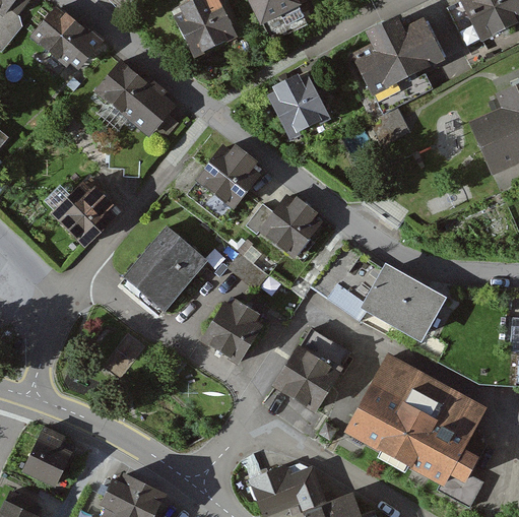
[(0,0),(0,11),(4,14),(0,19),(0,46),(3,49),(22,25),(21,14),(33,0),(0,0)]
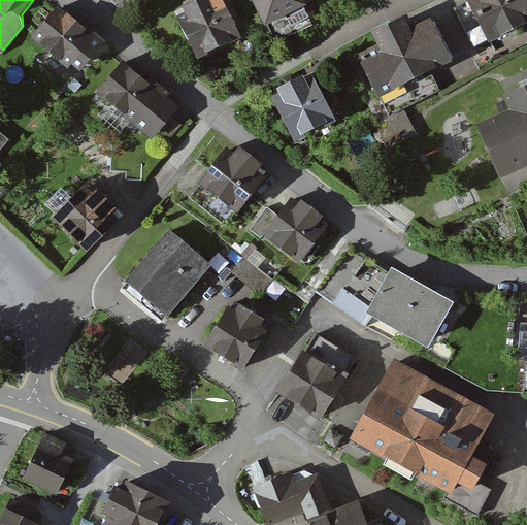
[(241,34),(223,0),(200,0),(174,13),(197,57),(241,34)]
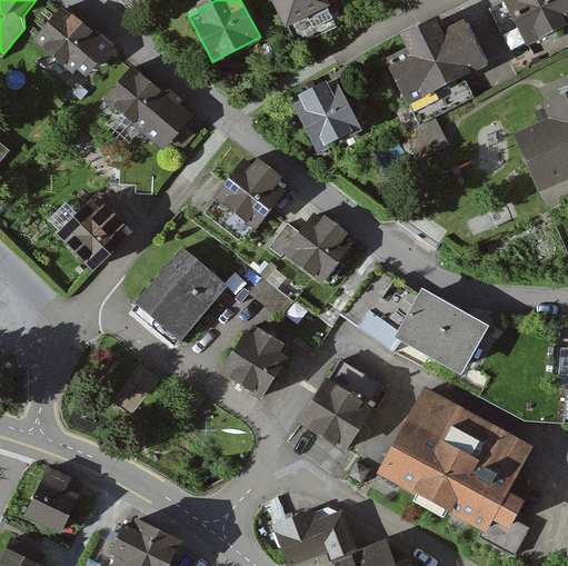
[(339,22),(328,0),(271,0),(294,45),(339,22)]
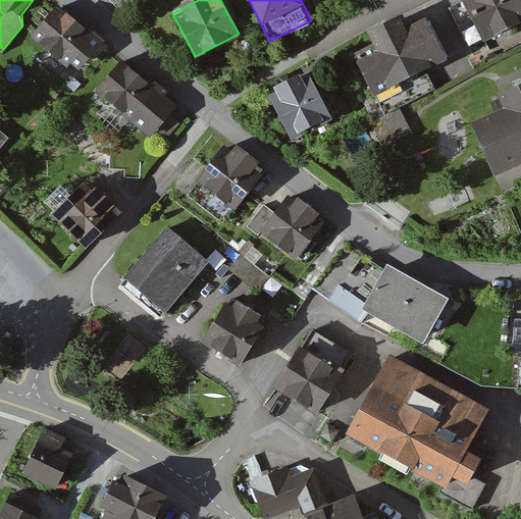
[(520,20),(520,0),(465,0),(485,40),(520,20)]
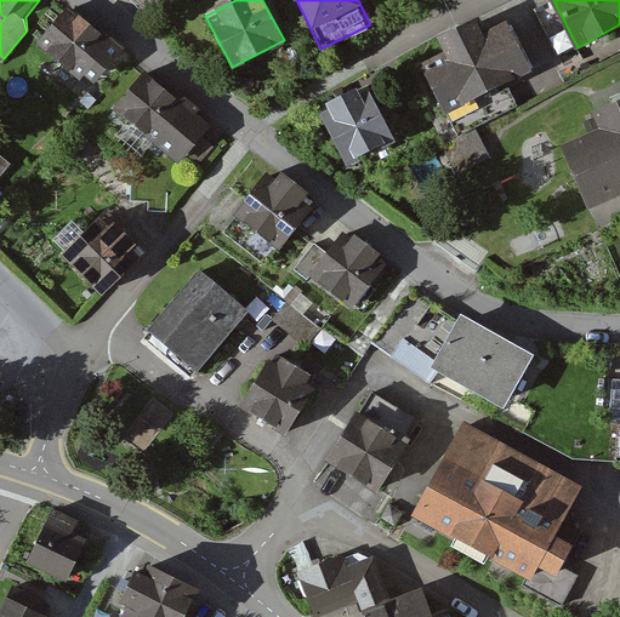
[(115,46),(69,10),(40,47),(85,84),(115,46)]
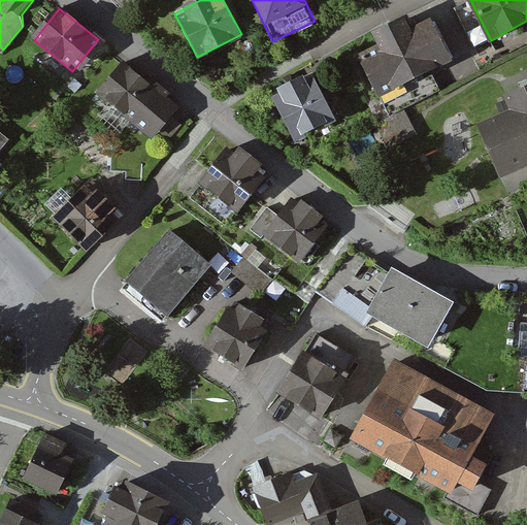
[(455,62),(433,20),(412,31),(406,20),(374,36),(381,48),(358,60),(379,100),(455,62)]
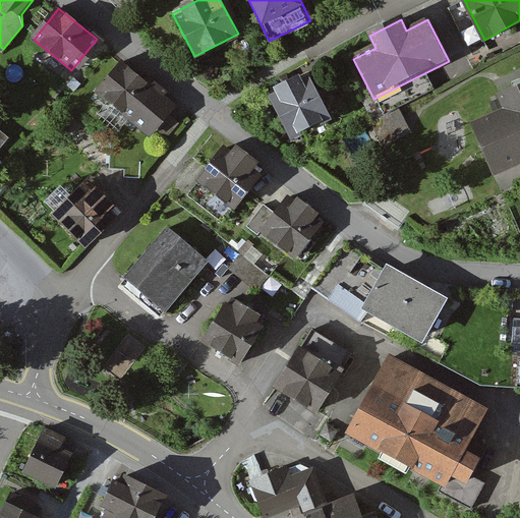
[(186,113),(123,62),(99,93),(162,144),(186,113)]
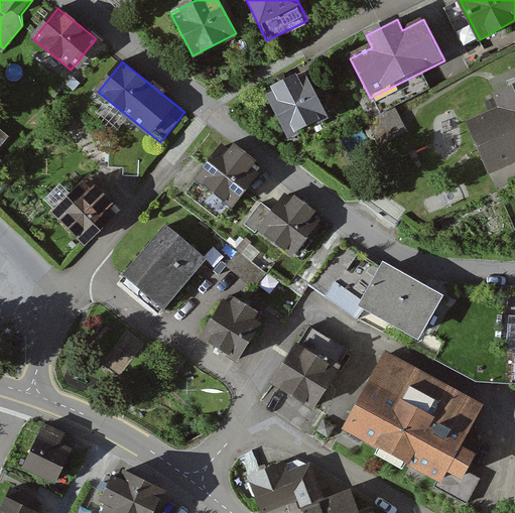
[(328,115),(306,74),(265,96),(286,137),(328,115)]
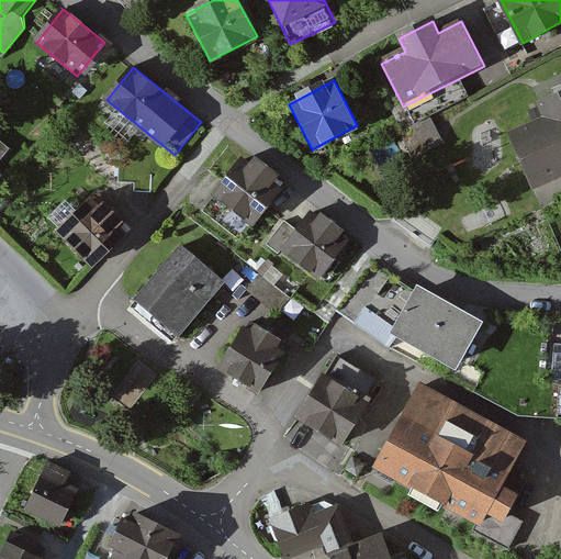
[(505,127),(530,186),(560,171),(560,85),(534,98),(540,112),(505,127)]
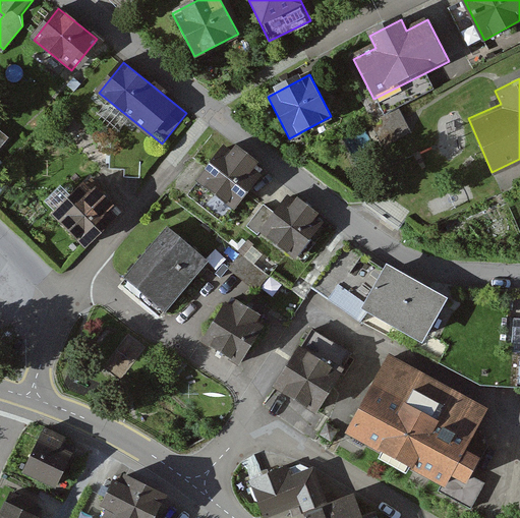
[(186,192),(221,220),(261,171),(253,165),(258,159),(235,140),(231,147),(223,140),(194,176),(197,179),(186,192)]
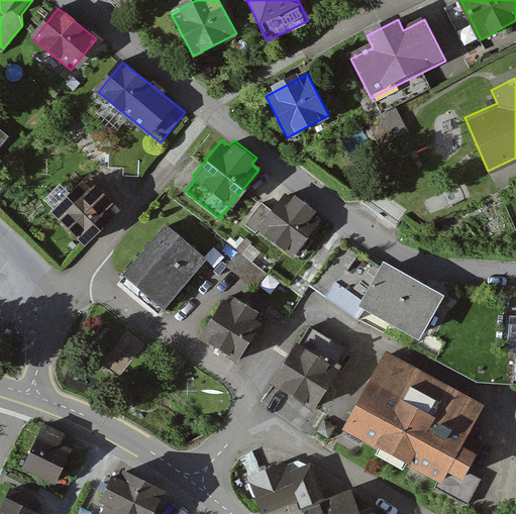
[(117,211),(86,182),(55,214),(86,243),(86,244),(117,211)]
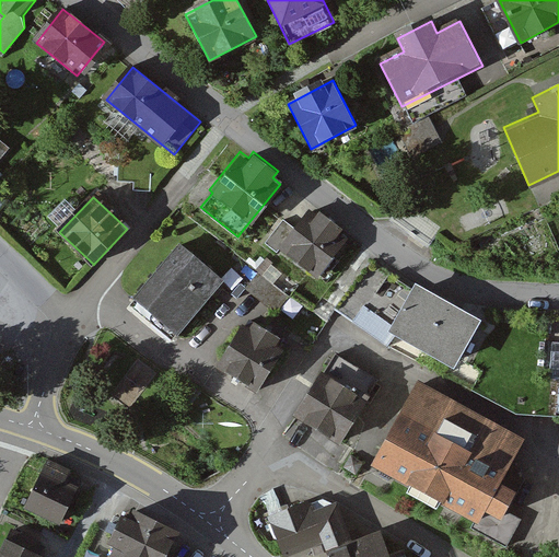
[(351,241),(311,211),(297,231),(283,221),(266,244),(319,283),(351,241)]
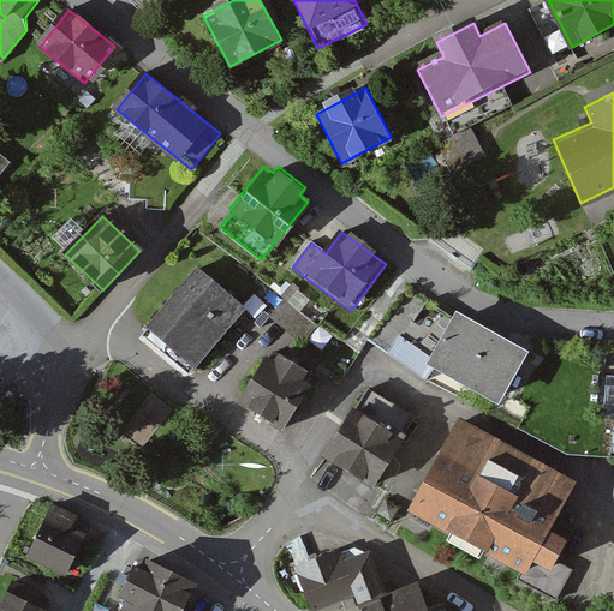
[(245,311),(198,270),(148,328),(195,369),(245,311)]
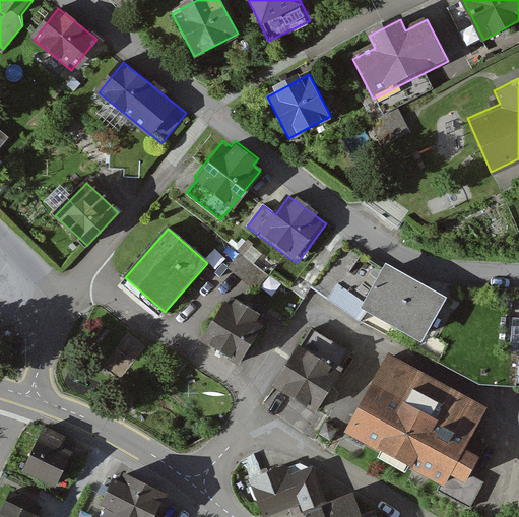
[(254,273),(268,262),(247,237),(233,248),(254,273)]
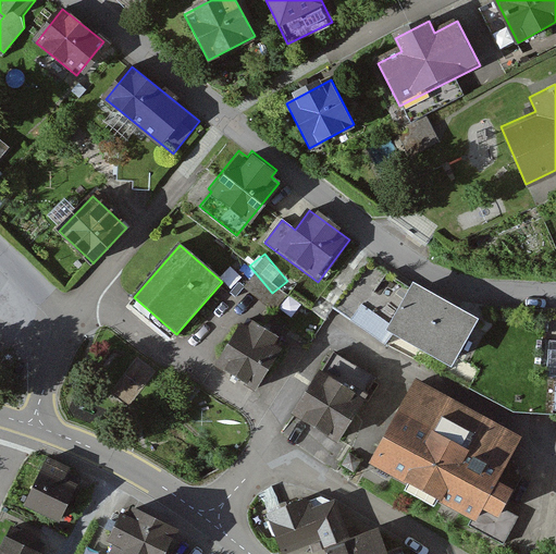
[(412,278),(385,325),(452,362),(478,315),(412,278)]
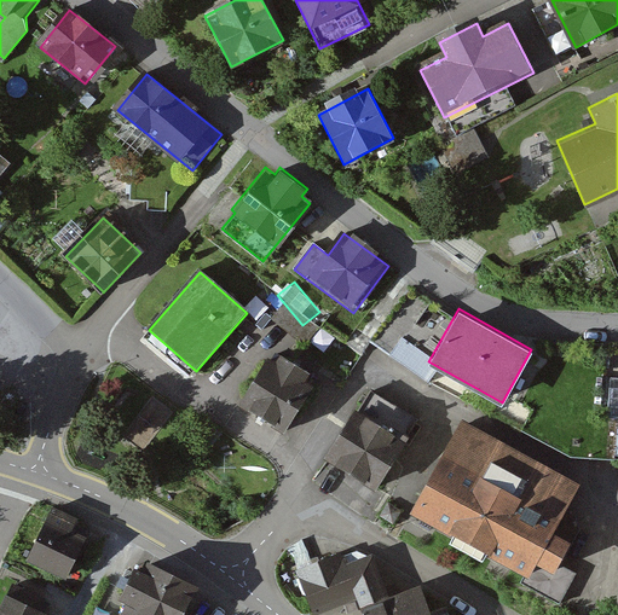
[(315,383),(271,357),(238,408),(283,435),(315,383)]
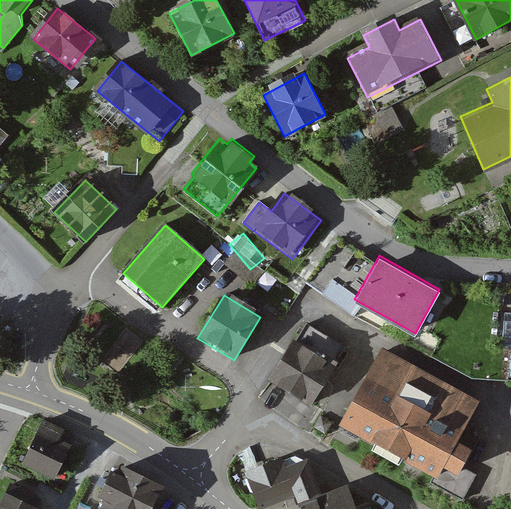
[(337,367),(295,341),(272,378),(314,405),(337,367)]
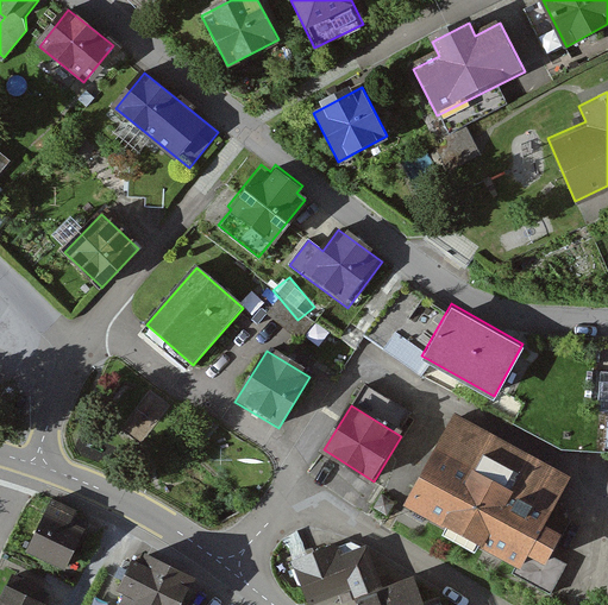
[(570,478),(455,414),(402,509),(536,583),(562,535),(544,524),(561,493),(570,478)]
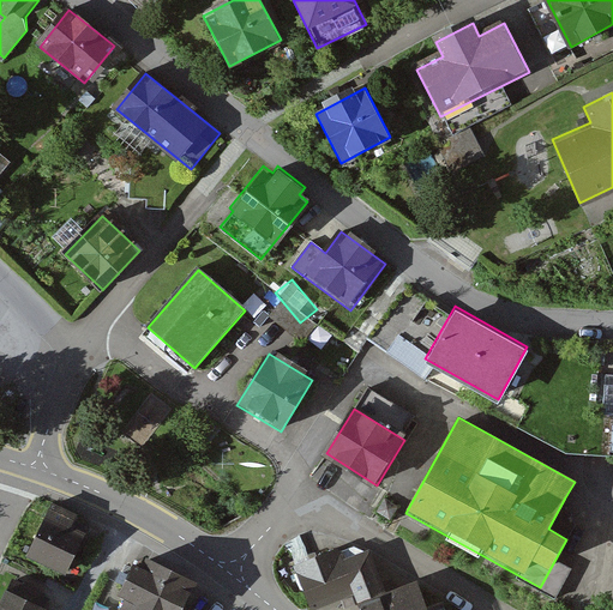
[(85,532),(47,514),(26,557),(65,574),(85,532)]
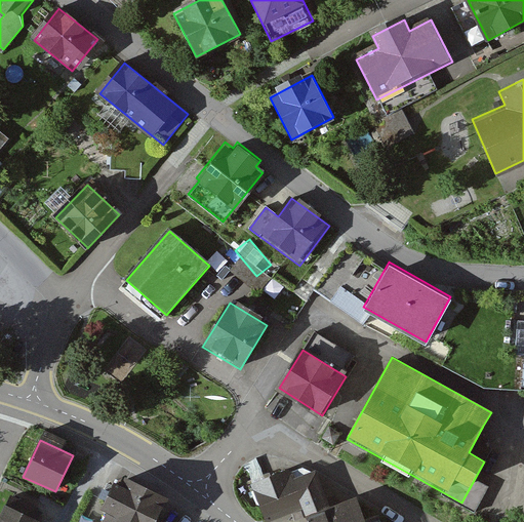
[(327,500),(318,475),(295,482),(291,471),(254,484),(268,521),(305,509),(327,500)]
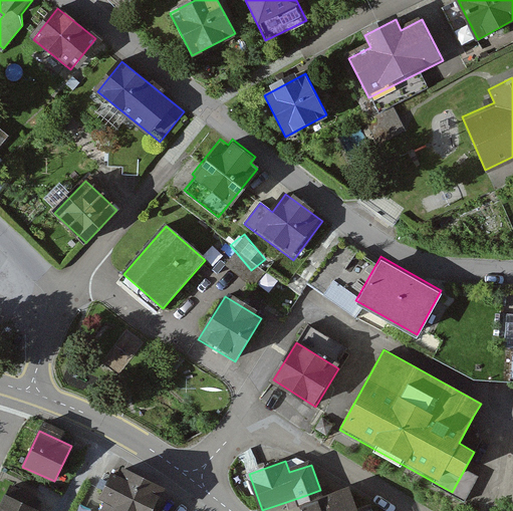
[(148,510),(161,486),(113,464),(96,499),(103,502),(98,510),(148,510)]
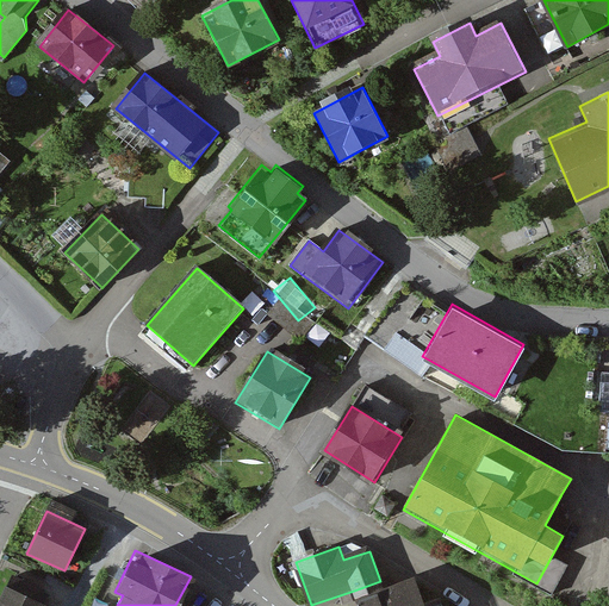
[(380,581),(354,591),(359,605),(423,605),(411,570),(380,581)]
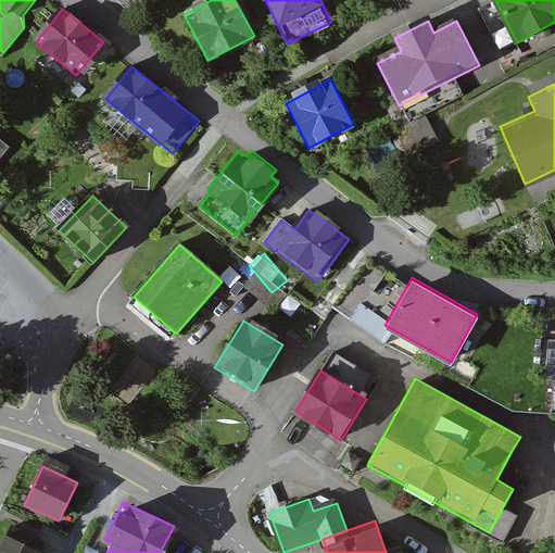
[(38,552),(39,552),(7,539),(0,550),(0,552),(38,552)]
